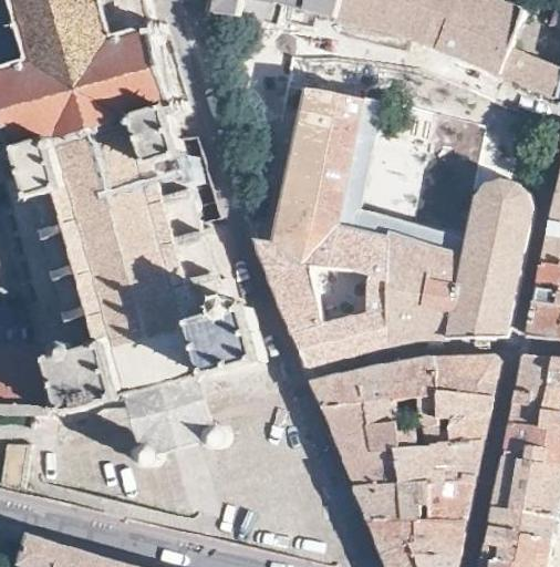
[(0,143),(4,156),(3,181),(3,184),(0,187),(0,193),(29,306),(34,306),(33,323),(32,343),(51,344),(69,409),(70,413),(126,398),(125,394),(128,393),(143,446),(140,447),(137,451),(135,454),(135,457),(135,461),(136,464),(140,467),(142,470),(145,471),(149,471),(153,470),(156,468),(158,465),(161,462),(161,459),(161,455),(182,449),(208,442),(209,444),(211,446),(215,449),(218,450),(221,451),(226,450),(229,447),(231,445),(232,442),(234,437),(234,434),(231,431),(229,428),(226,425),(223,424),(219,424),(218,424),(205,372),(209,371),(209,373),(266,359),(251,307),(241,310),(240,305),(232,300),(225,302),(220,287),(228,285),(226,276),(218,278),(210,254),(207,237),(214,236),(211,228),(205,230),(173,116),(190,112),(188,102),(177,104),(158,33),(168,30),(166,21),(156,24),(148,0),(0,0),(0,143)]
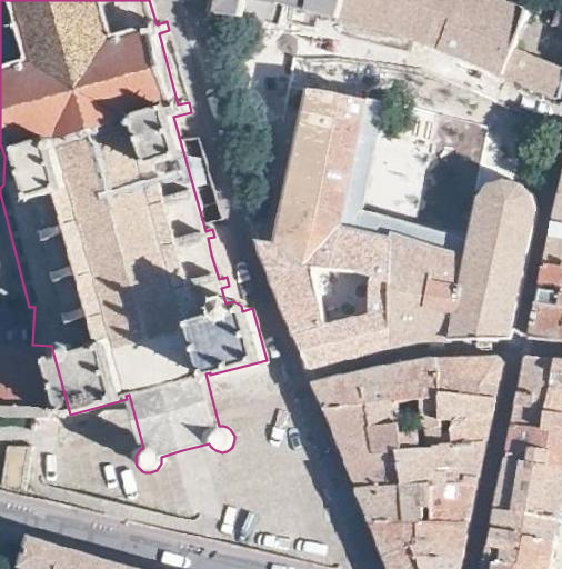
[(257,0),(280,5),(334,17),(338,0),(212,0),(211,11),(241,16),(243,0),(257,0)]
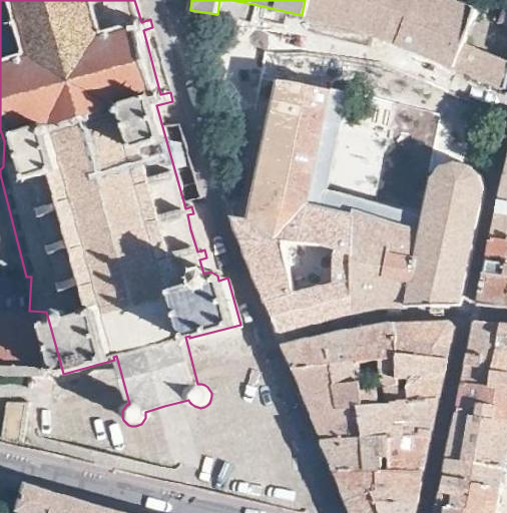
[(248,20),(252,4),(231,0),(219,0),(217,14),(248,20)]
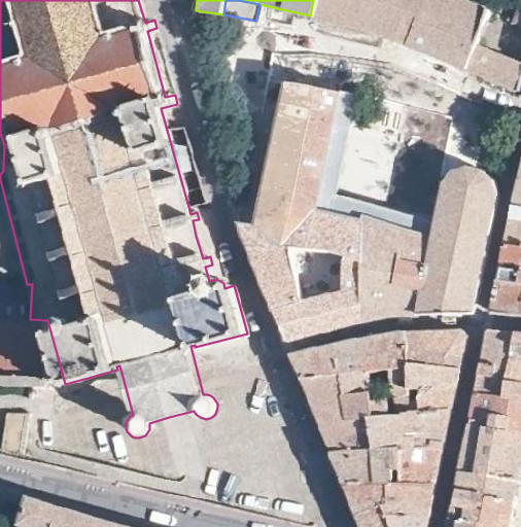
[(517,86),(520,72),(520,62),(472,41),(485,6),(485,5),(472,0),(313,0),(310,15),(310,19),(369,33),(382,36),(402,43),(423,53),(442,61),(453,65),(466,70),(516,93),(517,86)]
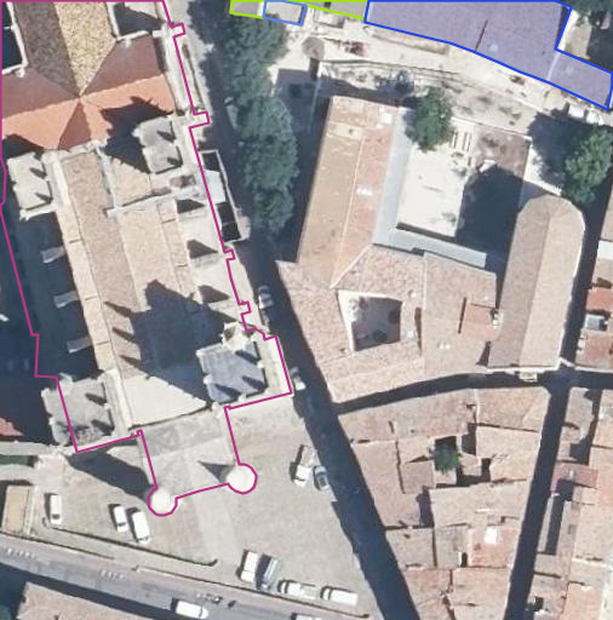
[(612,29),(612,0),(603,0),(599,24),(612,29)]
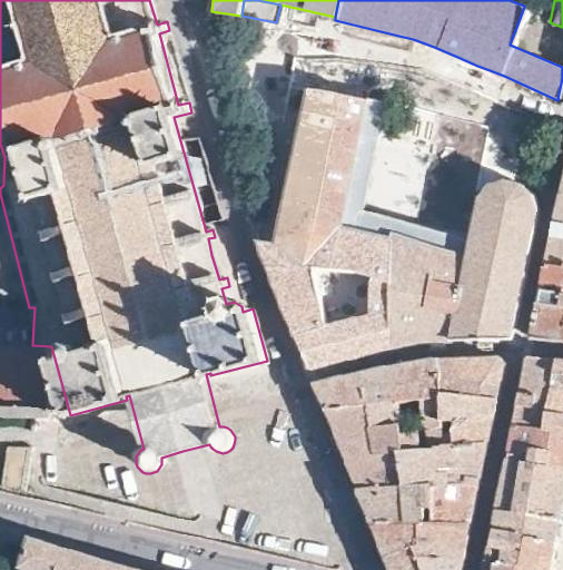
[(533,223),(536,207),(531,190),(520,180),(505,177),(491,182),(484,189),(478,196),(470,238),(362,208),(384,97),(377,95),(376,99),(305,86),(296,126),(272,241),(255,237),(287,317),(308,366),(388,343),(437,338),(444,338),(510,338),(533,223)]
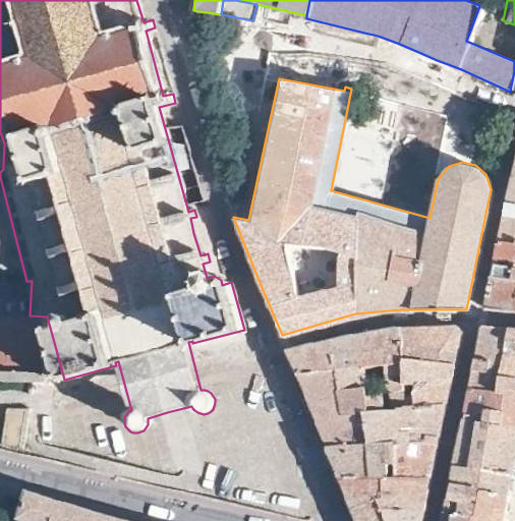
[(0,166),(3,166),(4,143),(0,131),(0,374),(64,378),(63,375),(52,335),(51,331),(47,316),(30,315),(31,297),(0,295),(0,166)]
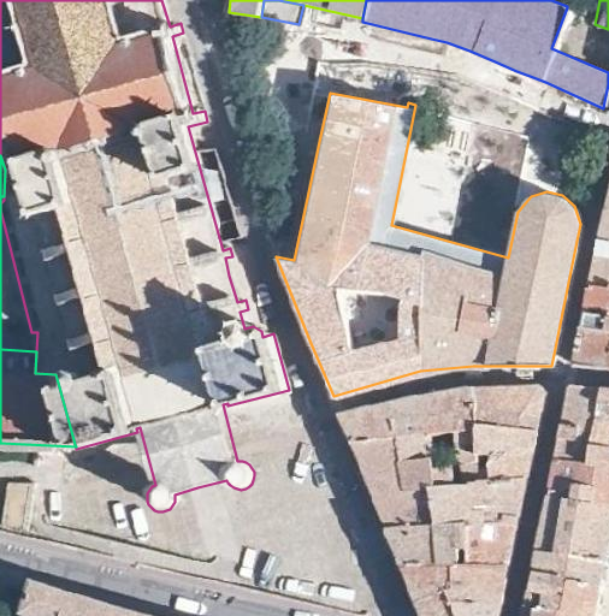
[(590,283),(608,285),(608,207),(607,207),(602,227),(598,243),(590,283)]
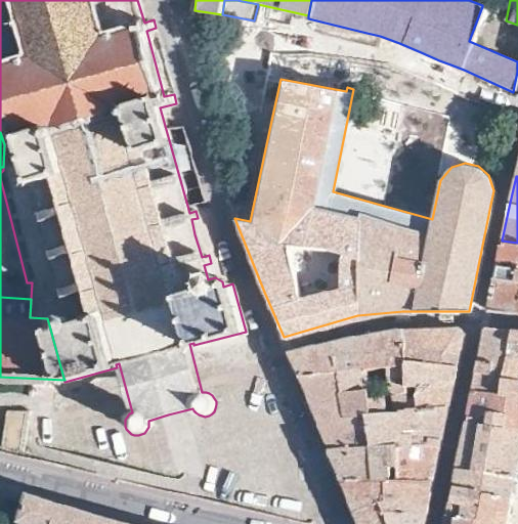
[(517,243),(502,241),(500,252),(488,309),(517,312),(517,311),(517,243)]
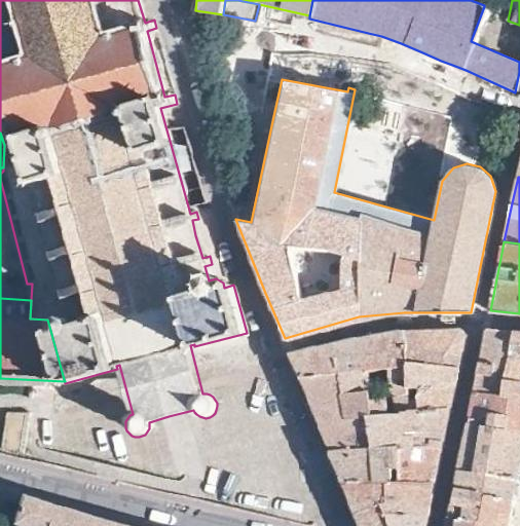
[(477,359),(471,389),(498,393),(509,330),(493,329),(483,328),(477,359)]
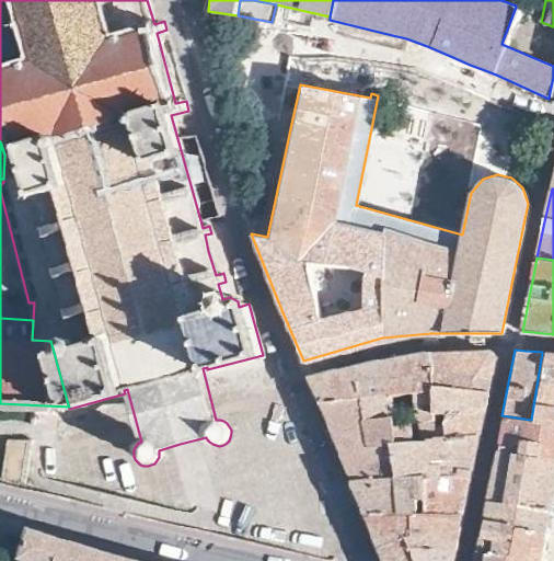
[(314,390),(319,402),(357,393),(362,419),(389,413),(389,422),(407,420),(412,415),(418,419),(431,419),(429,385),(428,385),(428,352),(367,362),(335,370),(309,377),(314,390)]
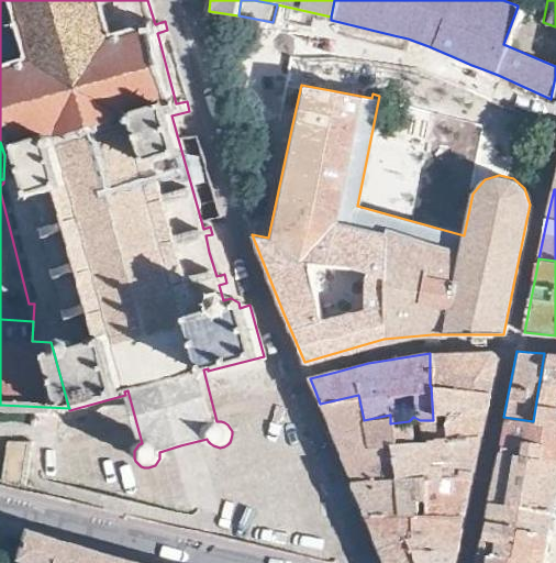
[(390,423),(392,440),(392,442),(432,441),(432,435),(478,435),(485,403),(493,359),(493,357),(493,356),(493,355),(492,355),(491,354),(490,353),(489,353),(488,353),(459,353),(431,353),(430,353),(430,386),(431,386),(433,420),(420,420),(413,417),(409,421),(390,423)]
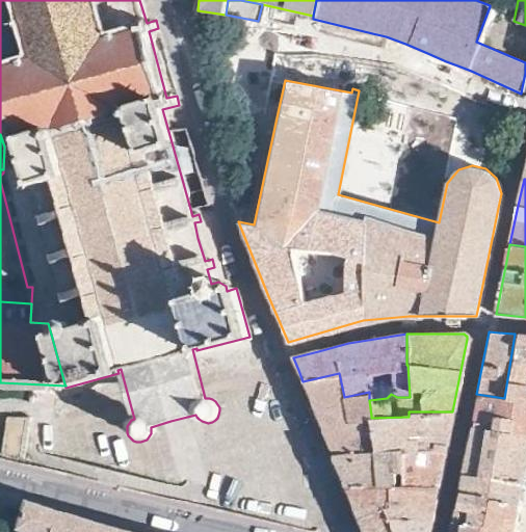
[(525,335),(515,334),(504,398),(525,401),(525,383),(525,371),(525,335)]
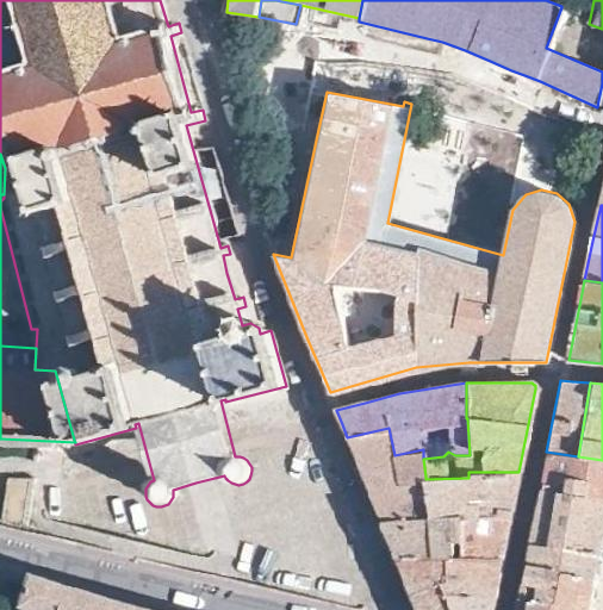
[(424,478),(426,477),(423,459),(423,449),(395,455),(389,428),(347,437),(366,487),(380,522),(427,518),(423,479),(423,478),(424,478)]
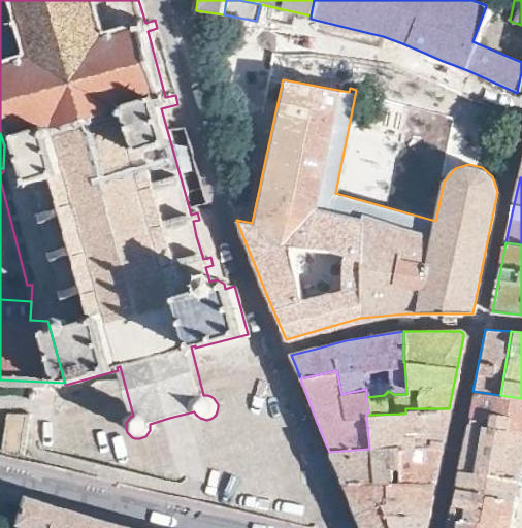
[(470,401),(466,423),(521,431),(521,398),(500,395),(472,391),(470,401)]
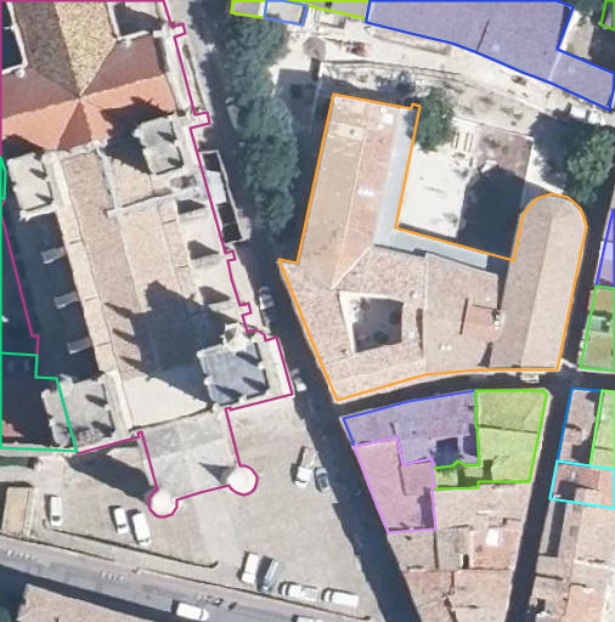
[(434,488),(434,486),(433,487),(432,487),(432,488),(435,529),(457,527),(486,526),(511,526),(519,526),(525,498),(529,481),(478,481),(478,487),(434,488)]
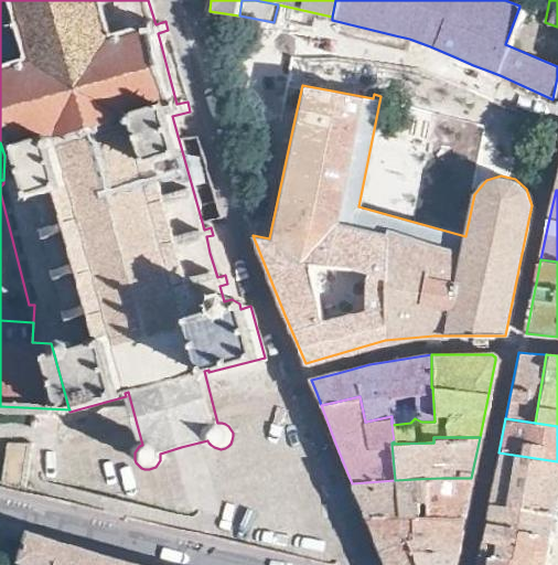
[(21,492),(29,446),(4,444),(0,472),(0,487),(21,492)]
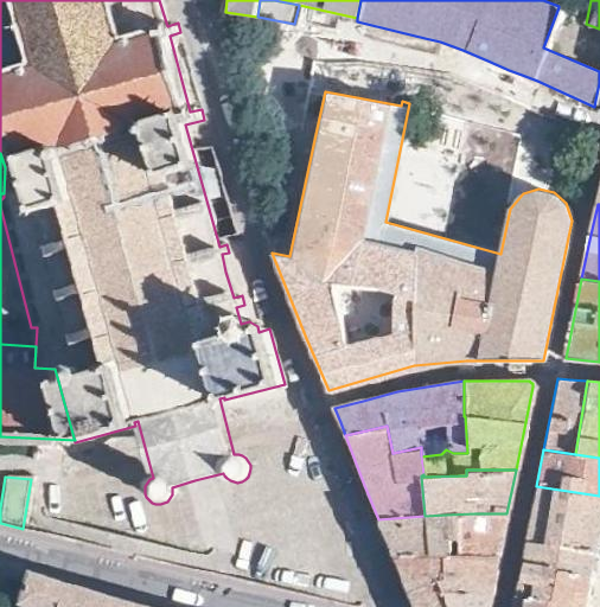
[(599,496),(536,486),(531,513),(525,541),(540,542),(542,541),(568,544),(573,544),(580,545),(595,548),(599,526),(599,496)]
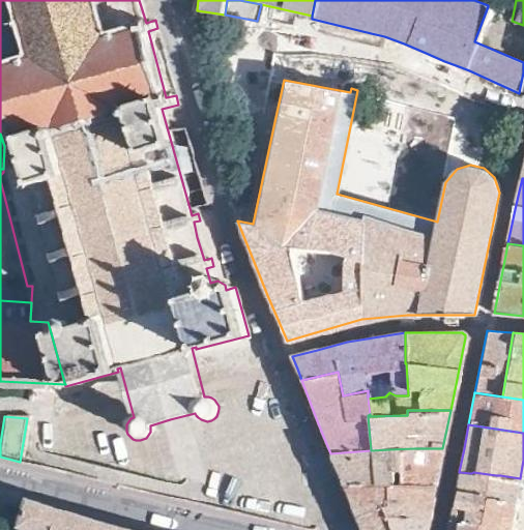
[(414,448),(389,449),(391,483),(435,484),(438,465),(442,448),(435,448),(414,448)]
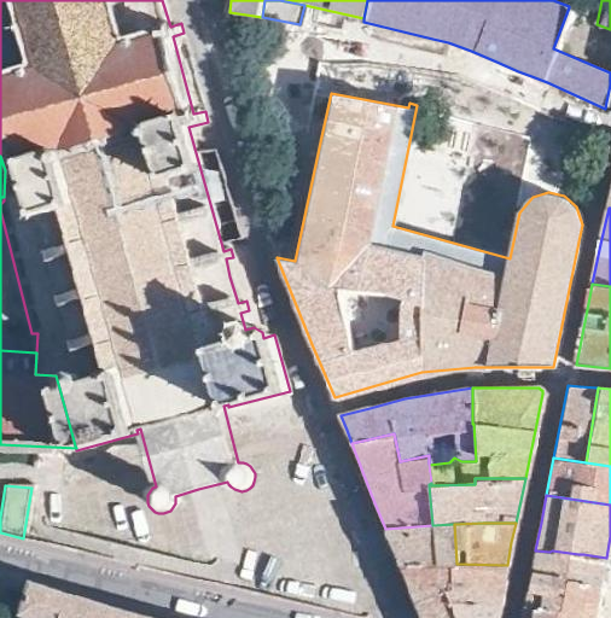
[(454,524),(432,525),(385,529),(389,540),(399,563),(457,564),(454,524)]
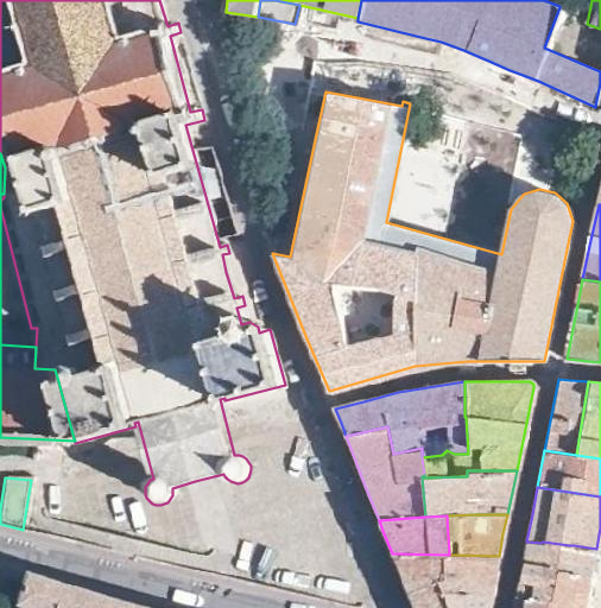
[(541,543),(526,542),(520,574),(516,599),(546,603),(546,599),(550,599),(556,570),(592,576),(594,562),(596,549),(581,546),(574,545),(569,545),(543,542),(541,543)]
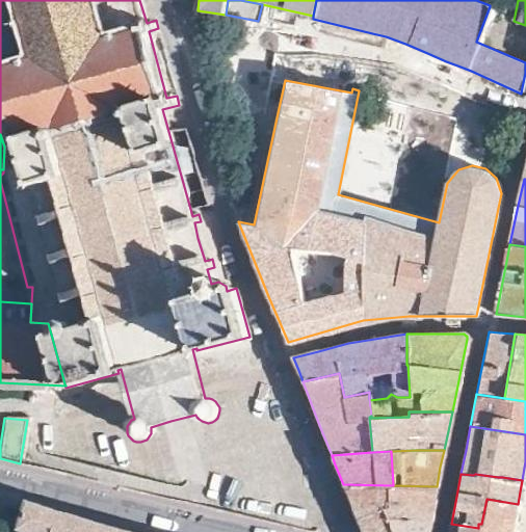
[(432,503),(437,486),(393,485),(343,484),(348,498),(356,517),(388,517),(430,516),(432,503)]
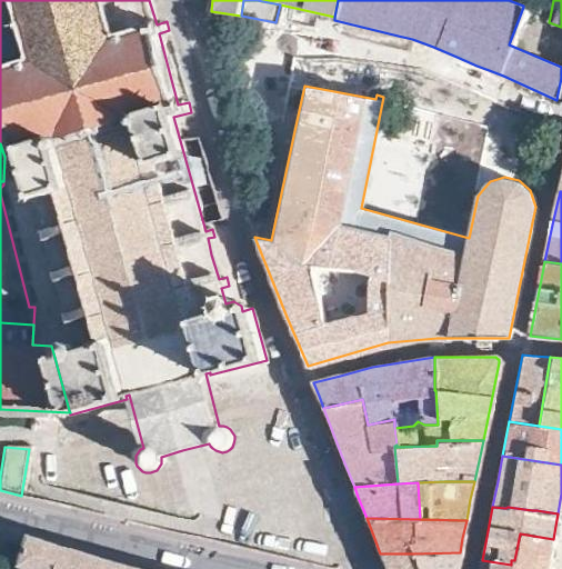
[(511,565),(482,560),(481,568),(480,568),(547,568),(549,563),(553,539),(520,533),(514,560),(511,560),(511,565)]
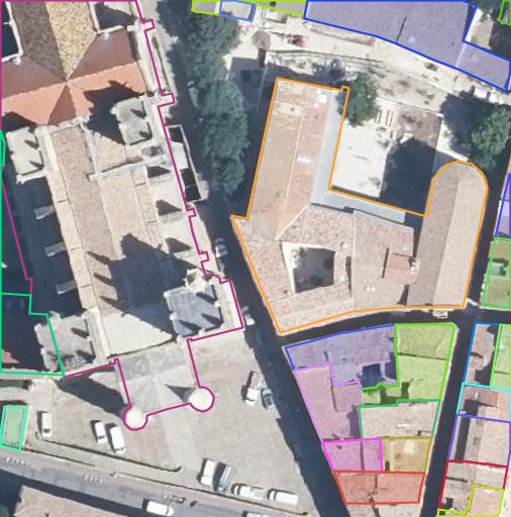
[(23,486),(20,486),(11,516),(124,516),(90,508),(53,495),(23,486)]
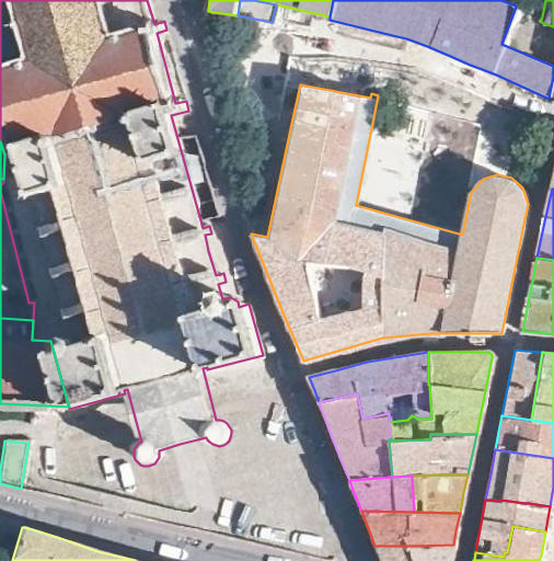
[(449,560),(450,558),(453,545),(408,546),(412,560),(449,560)]
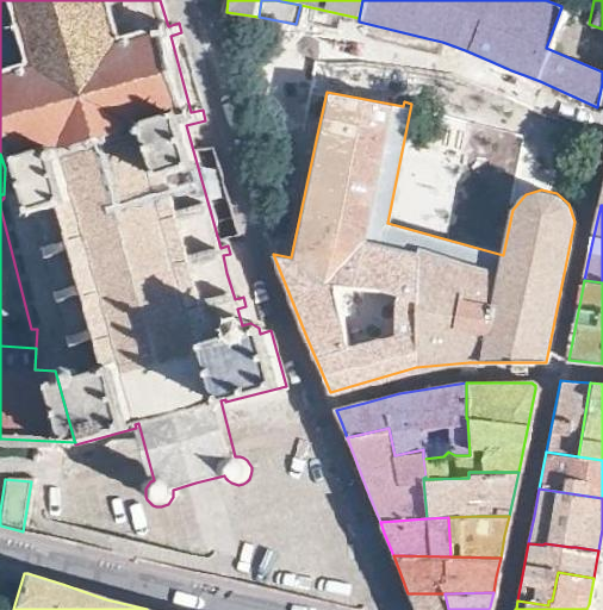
[(448,609),(445,593),(408,593),(415,609),(414,609),(448,609)]
